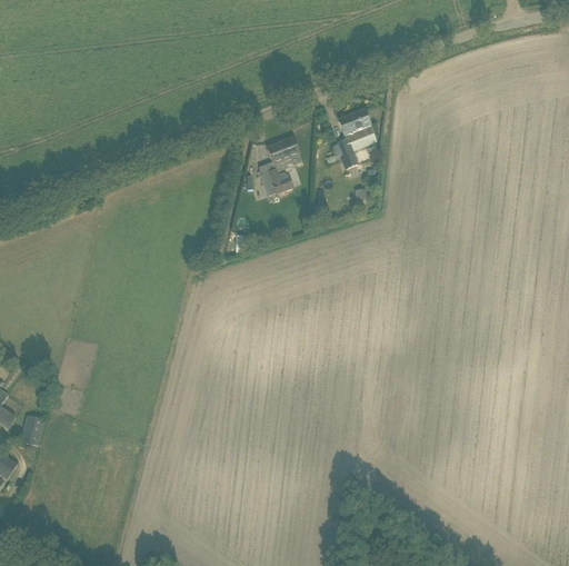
[(370,126),(365,109),(352,113),(353,115),(349,117),(349,116),(338,120),(345,136),(370,126)]
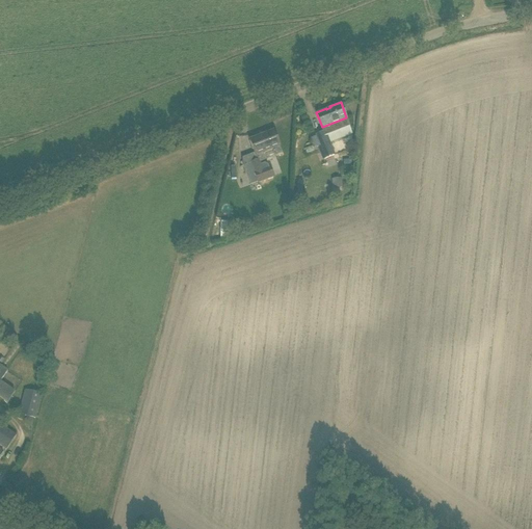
[(273,129),(249,138),(256,154),(280,144),(273,129)]
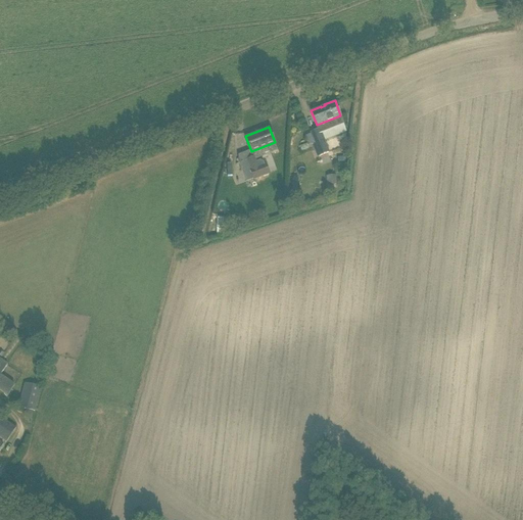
[(313,143),(318,154),(328,150),(319,127),(311,131),(315,142),(313,143)]
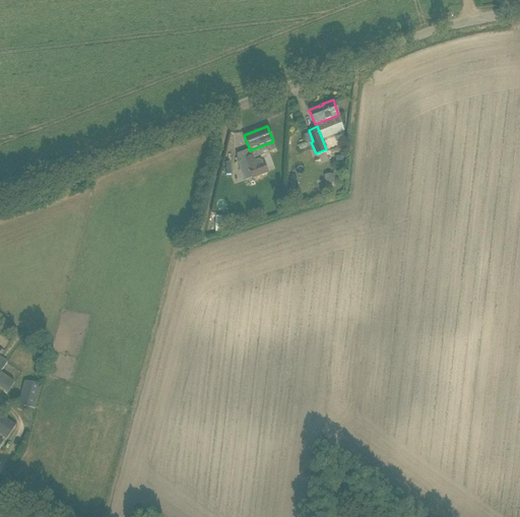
[(250,168),(249,168),(252,176),(267,171),(264,162),(256,165),(252,154),(246,157),(250,168)]
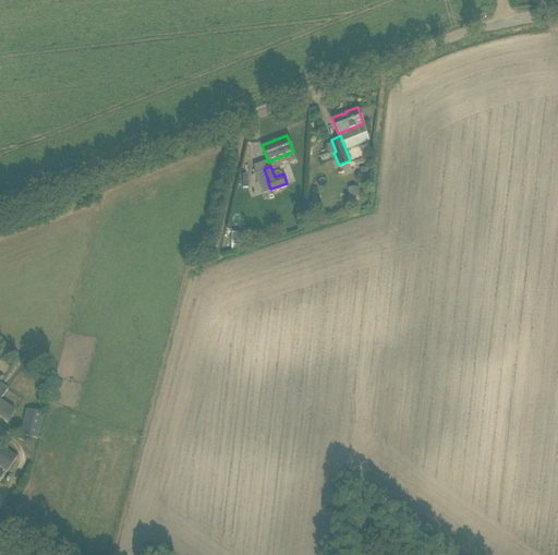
[(358,195),(358,184),(347,184),(347,195),(358,195)]
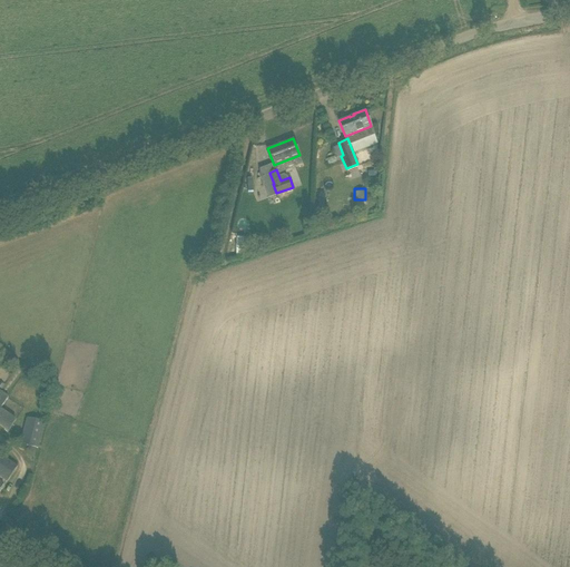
[(231,233),(228,248),(241,250),(243,235),(231,233)]
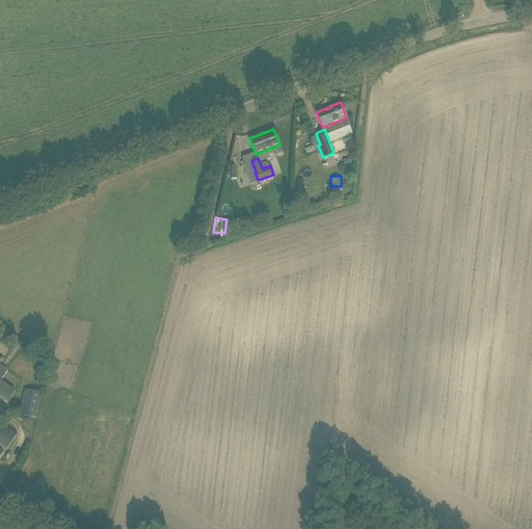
[(15,390),(0,379),(0,378),(7,368),(0,363),(0,394),(8,399),(15,390)]
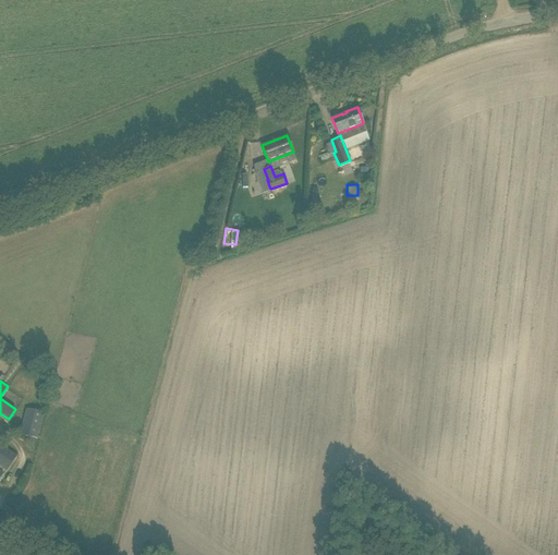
[(26,407),(20,432),(37,436),(44,411),(26,407)]
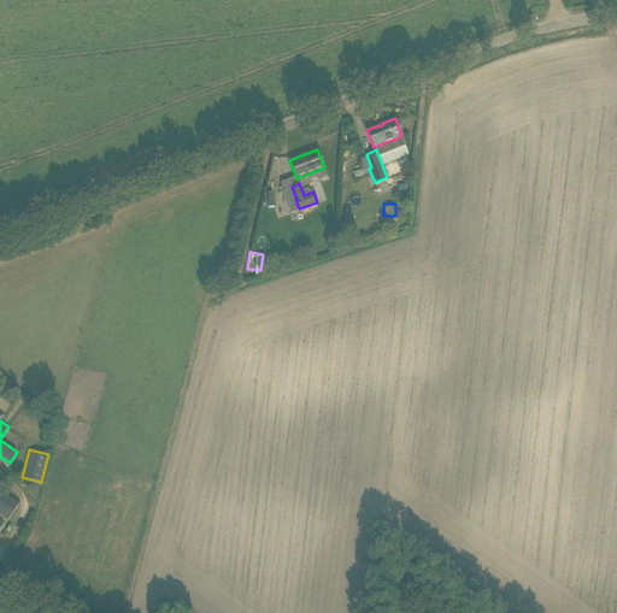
[(0,512),(7,518),(18,502),(0,488),(0,512)]
